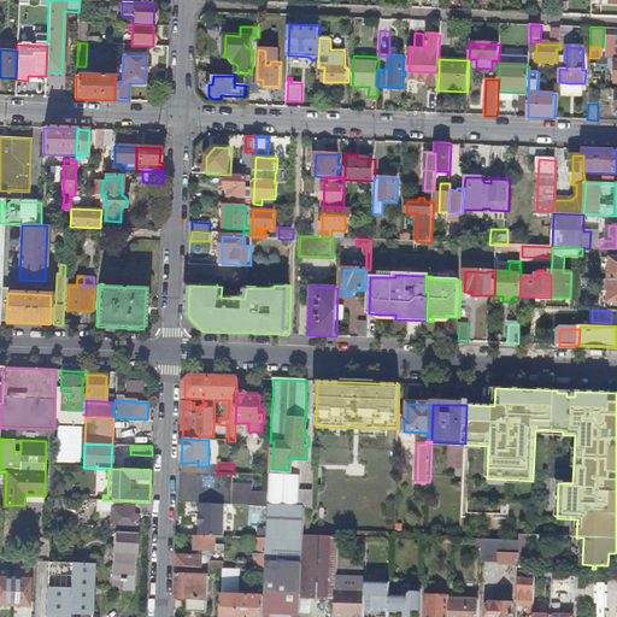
[(217,474),(181,472),(180,504),(193,504),(203,505),(225,505),(250,506),(268,507),(269,494),(253,493),(253,487),(233,486),(234,474),(217,474)]
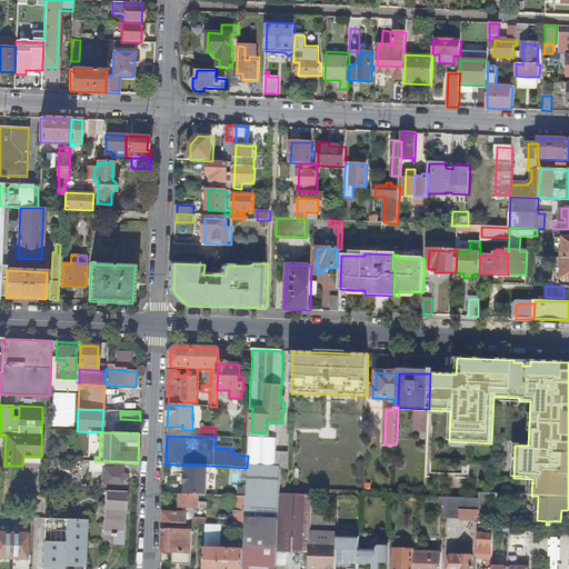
[(289,453),(278,453),(277,469),(281,469),(289,470),(289,453)]
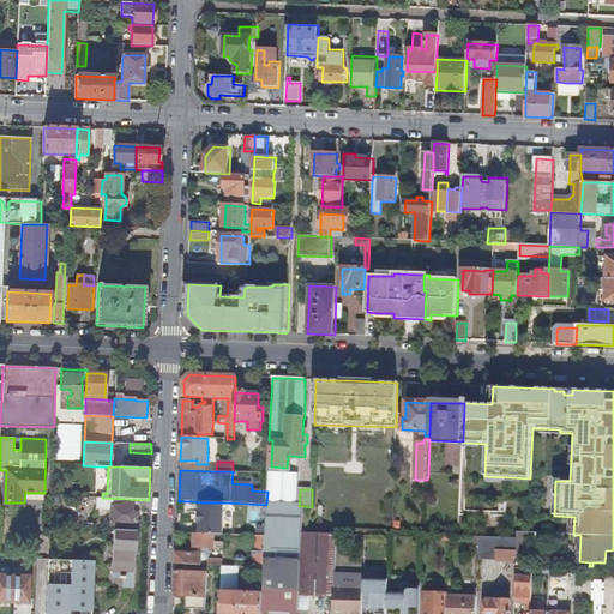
[(149,509),(149,500),(102,498),(97,498),(96,509),(112,510),(110,525),(136,527),(137,516),(132,516),(132,507),(149,509)]
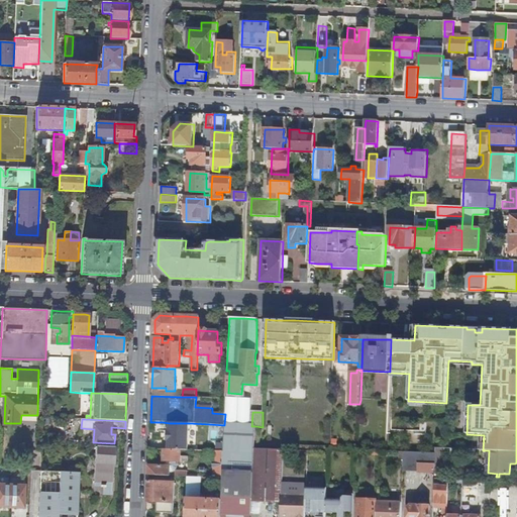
[(189,423),(170,423),(170,431),(168,431),(168,441),(169,441),(169,449),(181,450),(188,450),(189,423)]
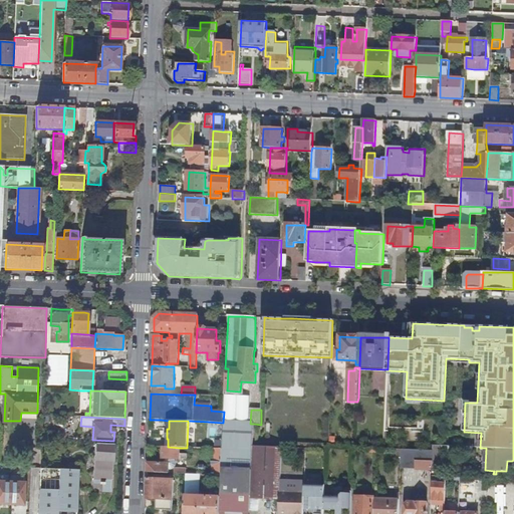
[(251,500),(253,447),(254,424),(250,424),(223,423),(222,450),(221,476),(221,485),(221,498),(220,512),(250,513),(251,500)]
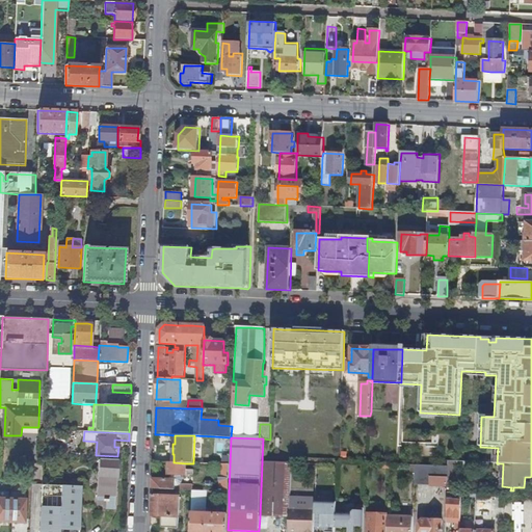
[(98,487),(116,488),(117,460),(99,459),(98,487)]
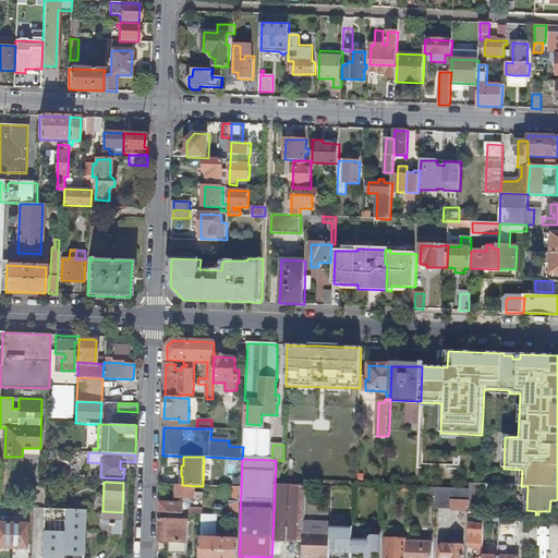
[(182,485),(178,485),(178,489),(177,493),(177,497),(184,497),(191,498),(204,498),(204,494),(194,493),(195,486),(182,485)]
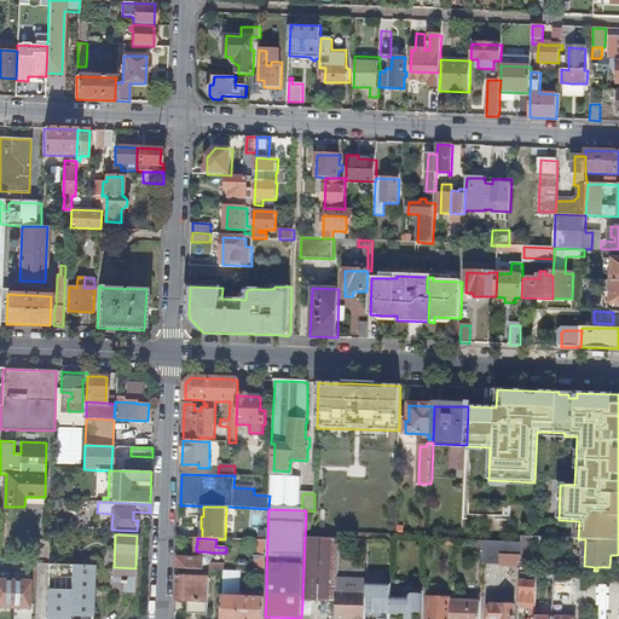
[(305,538),(302,602),(336,602),(336,591),(339,539),(322,539),(305,538)]
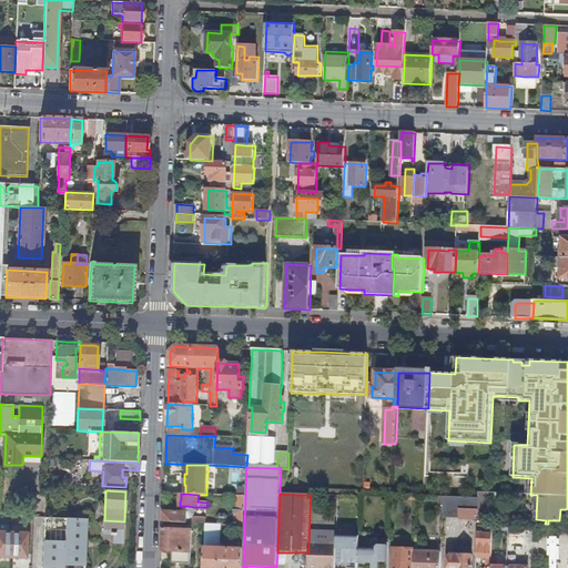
[(244,526),(245,497),(235,496),(234,525),(244,526)]
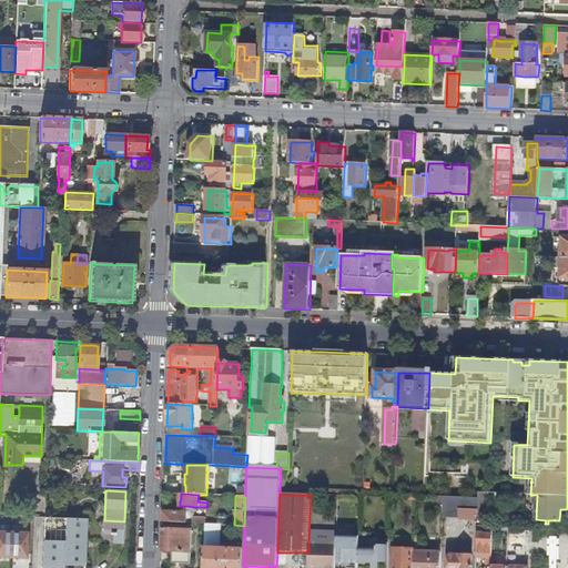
[(478,498),(444,497),(444,517),(459,517),(459,509),(474,509),(474,513),(478,513),(478,498)]
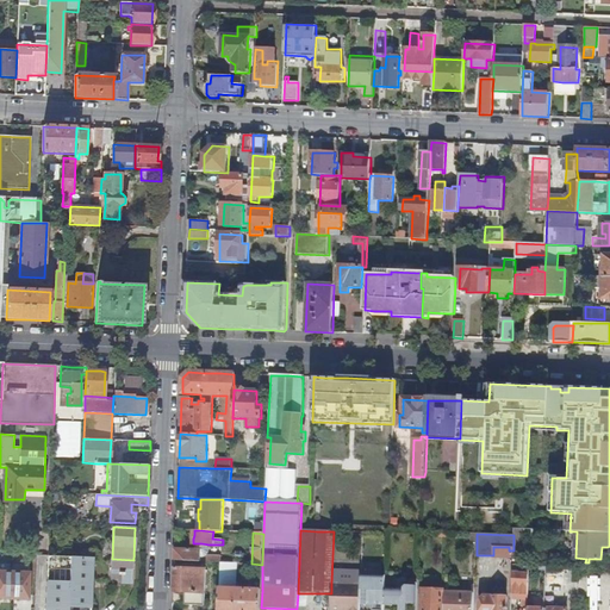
[(201,562),(201,551),(175,549),(175,561),(201,562)]
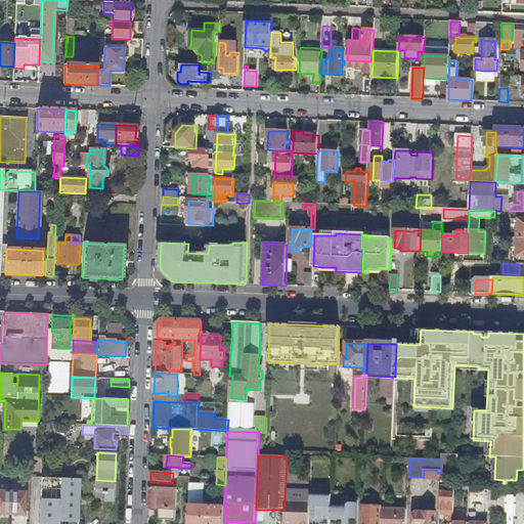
[(40,523),(78,523),(80,479),(42,478),(40,523)]
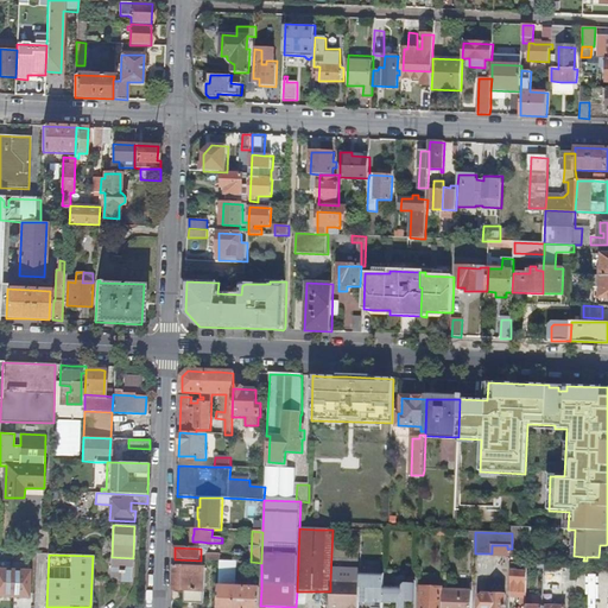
[(121,582),(131,583),(133,558),(112,557),(111,572),(121,572),(121,582)]
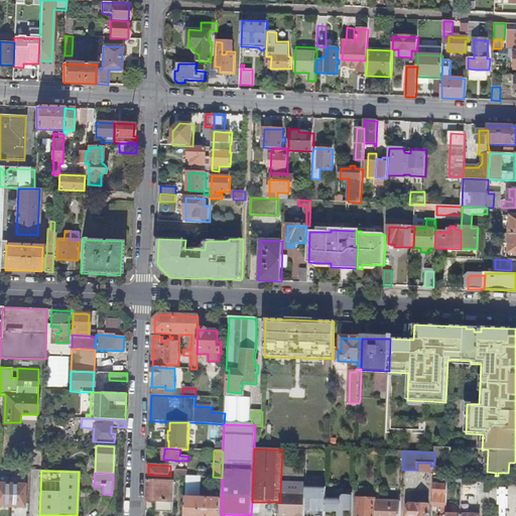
[(213,477),(212,477),(212,487),(222,487),(222,478),(213,477)]
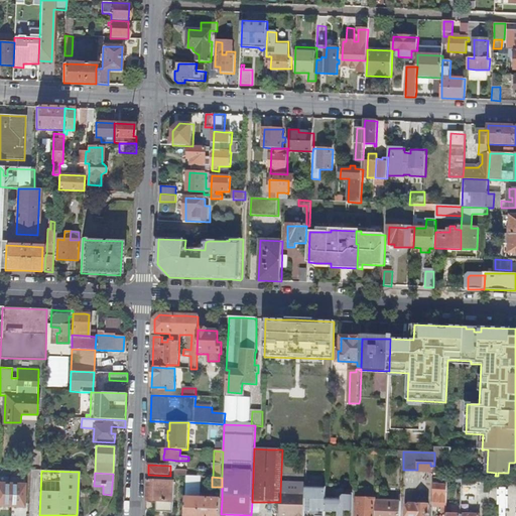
[(433,478),(433,503),(446,503),(447,479),(433,478)]
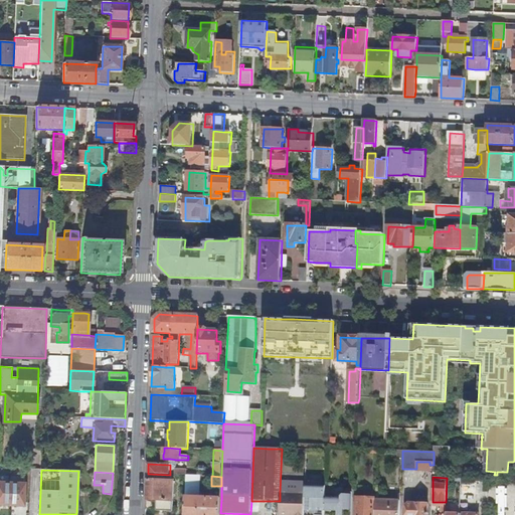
[(148,481),(147,501),(157,501),(157,512),(171,512),(171,481),(148,481)]
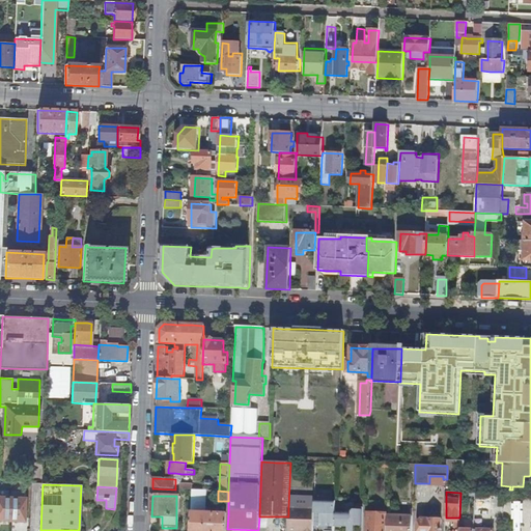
[(518,530),(520,499),(510,498),(508,530),(518,530)]
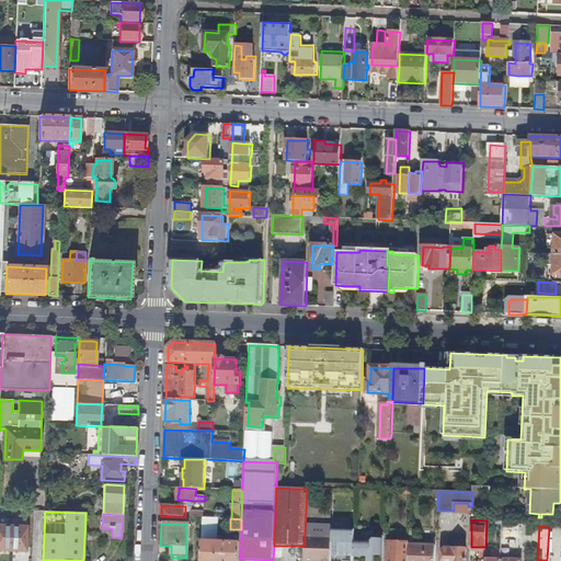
[(351,560),(352,551),(354,551),(354,540),(354,533),(350,533),(348,551),(335,550),(334,560),(351,560)]
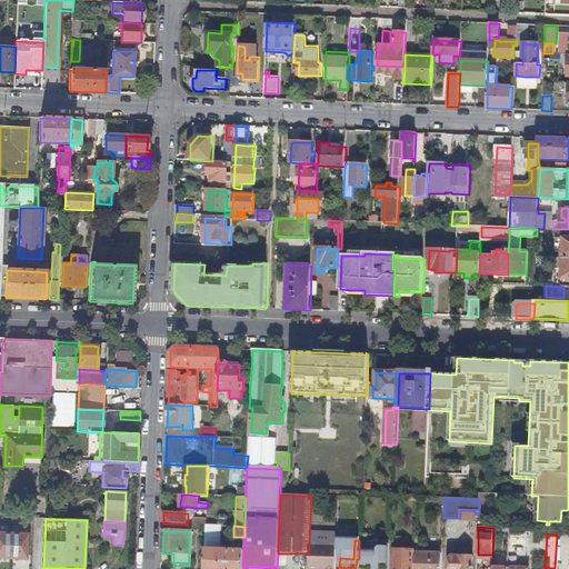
[(389,568),(389,558),(390,540),(385,540),(382,542),(379,541),(372,549),(359,548),(359,559),(358,568),(389,568)]
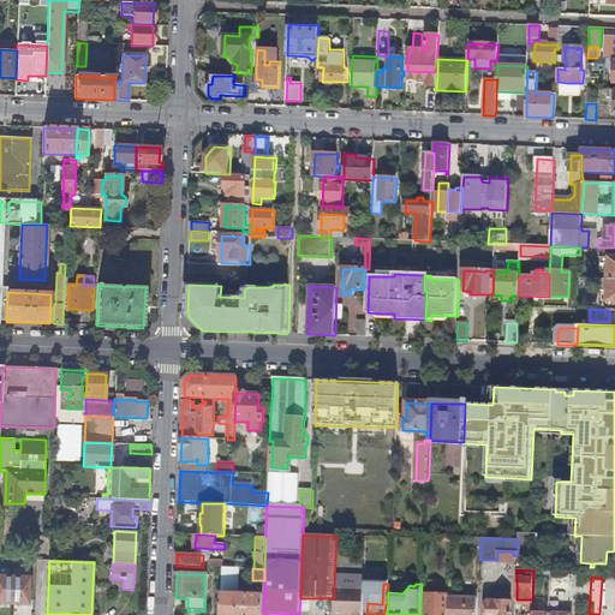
[(334,598),(333,614),(363,614),(364,589),(334,587),(334,598)]
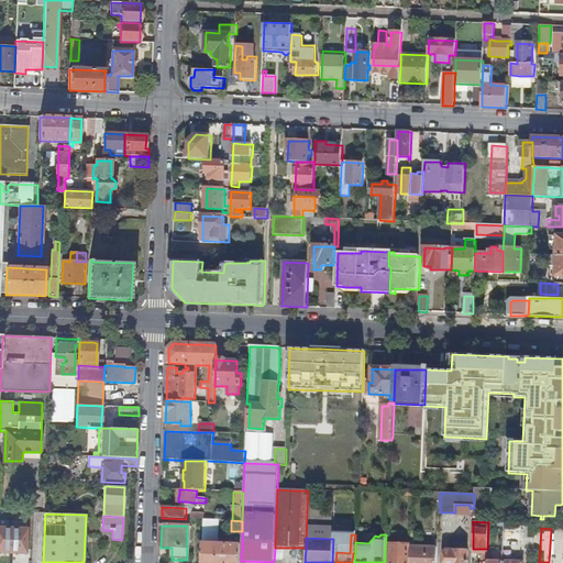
[(523,562),(525,562),(520,562),(514,562),(505,562),(505,558),(511,558),(511,549),(509,549),(509,540),(503,540),(503,561),(501,562),(523,562)]
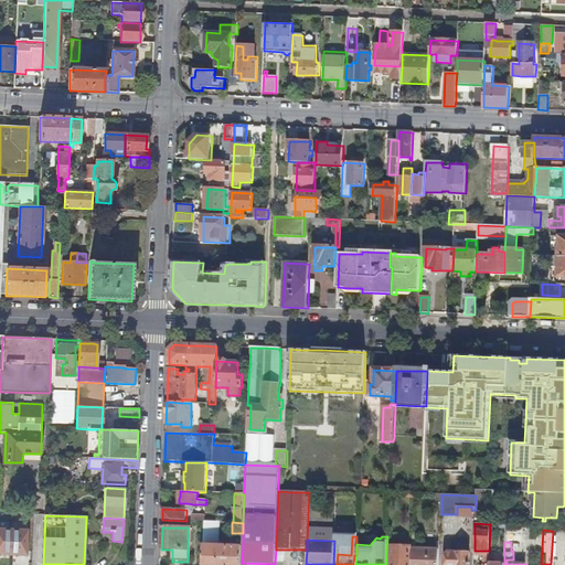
[(203,545),(202,564),(242,564),(242,563),(243,547),(203,545)]
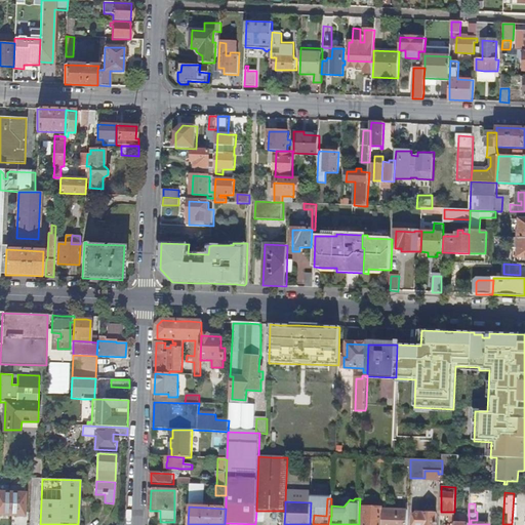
[(381,524),(382,510),(382,509),(364,508),(363,524),(381,524)]
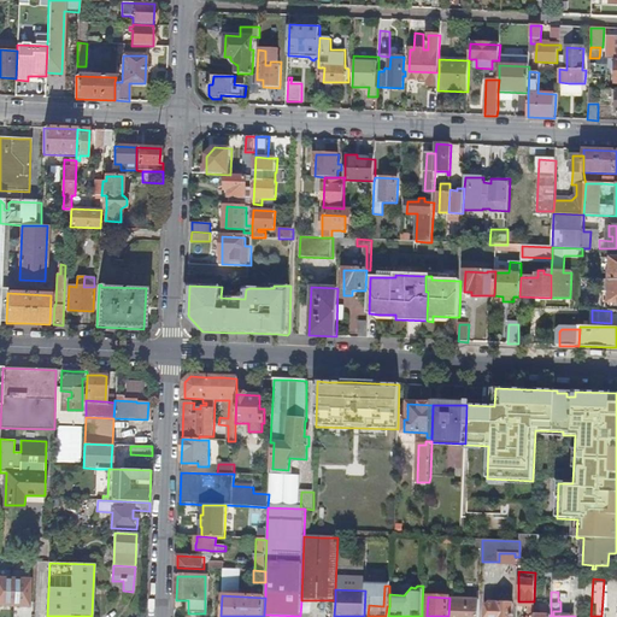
[(479,616),(480,600),(450,599),(448,616),(479,616)]
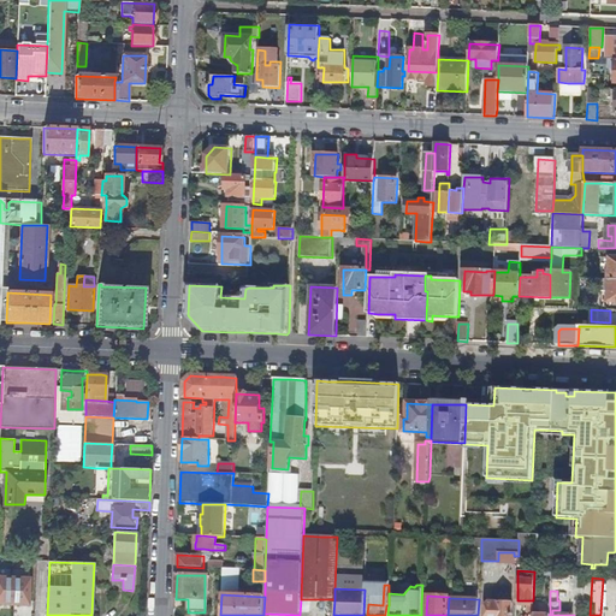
[(505,603),(498,603),(490,602),(489,615),(511,615),(513,603),(505,603)]
